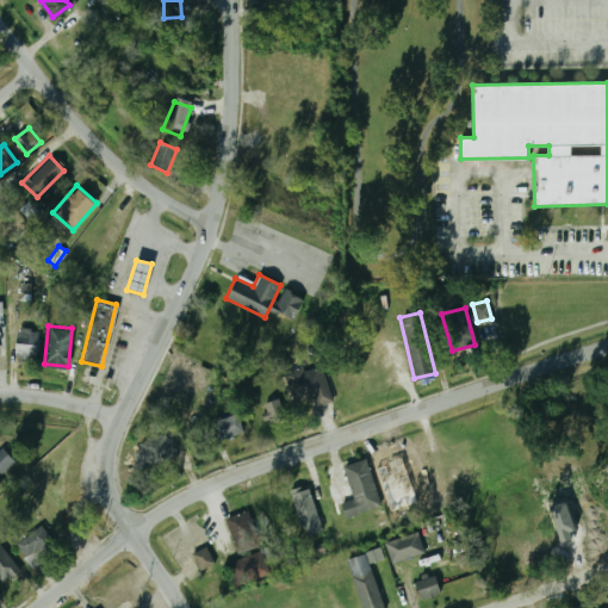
[(36,328),(16,328),(16,358),(36,358),(36,328)]
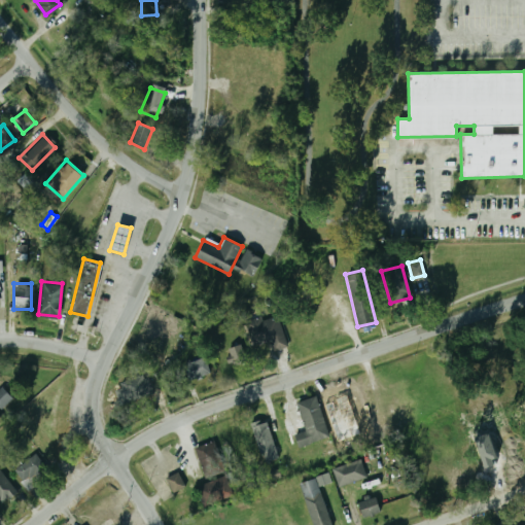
[(273,349),(286,345),(276,314),(246,323),(253,346),(270,340),(273,349)]
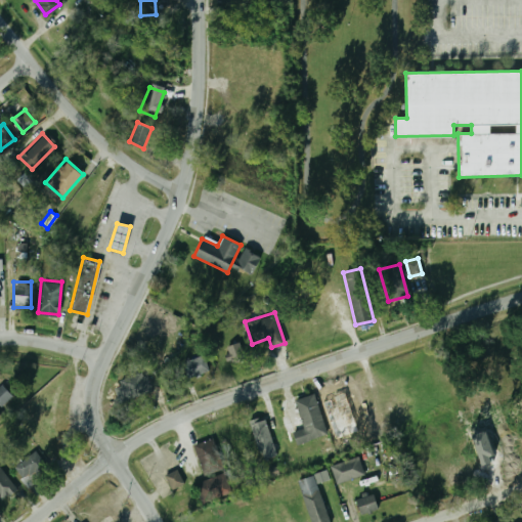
[(223,347),(230,363),(247,355),(240,340),(223,347)]
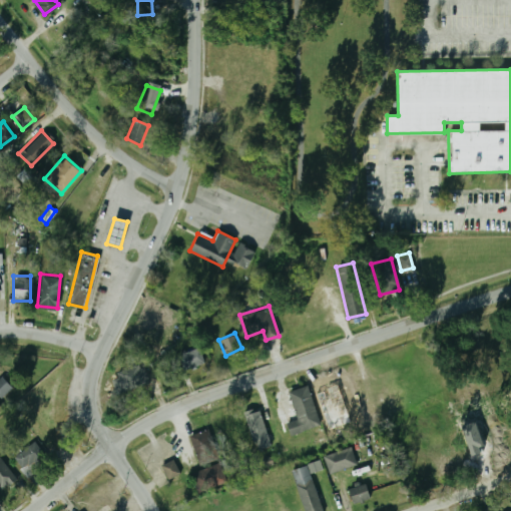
[(175,355),(182,371),(203,362),(197,346),(175,355)]
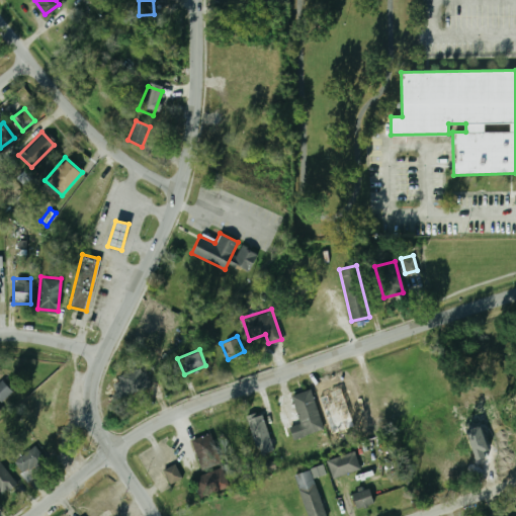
[(35,400),(63,376),(56,368),(23,397),(29,404),(20,412),(37,432),(52,419),(35,400)]
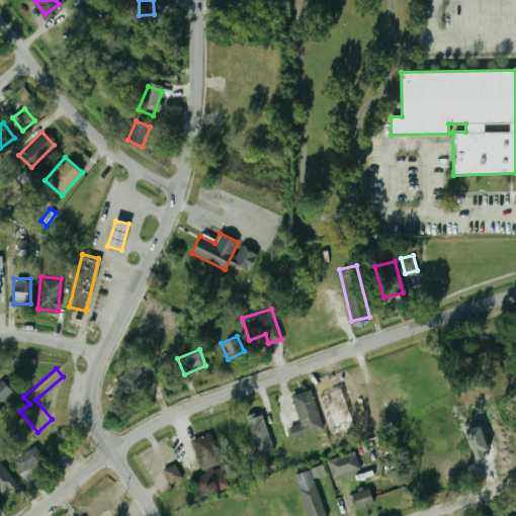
[(113,378),(119,396),(137,390),(131,372),(113,378)]
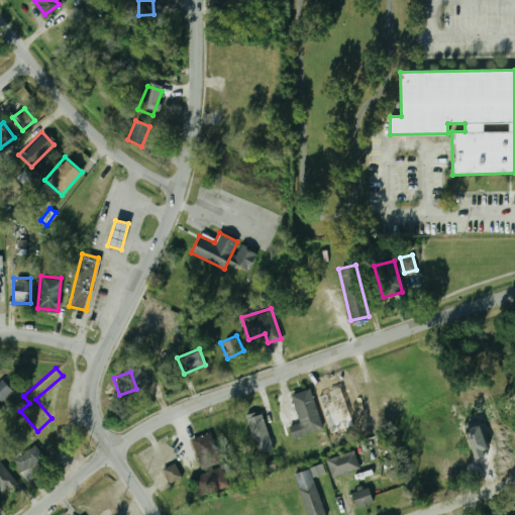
[(0,399),(11,389),(0,378),(0,399)]
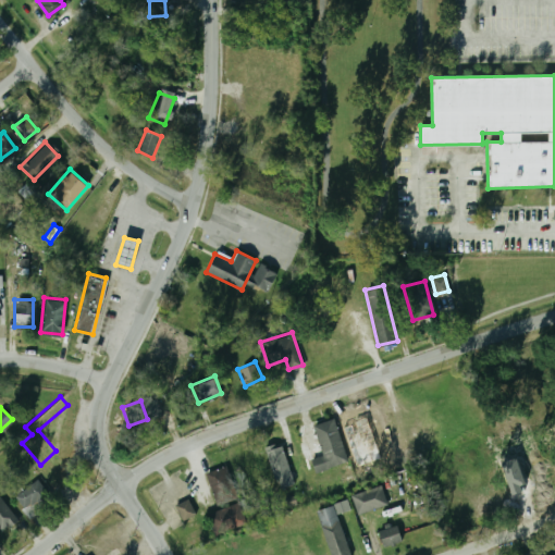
[(312,423),(321,454),(310,457),(313,471),(346,461),(333,418),(312,423)]
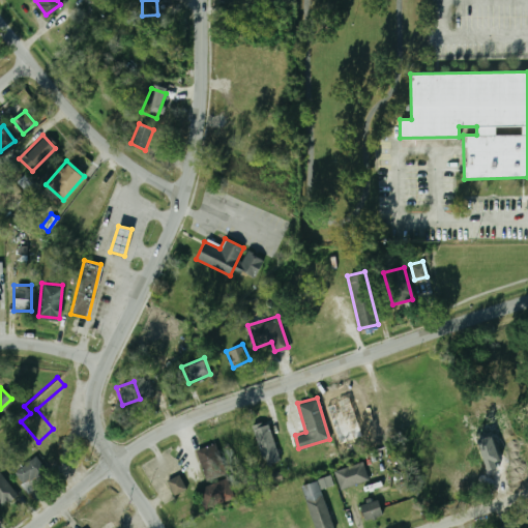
[(251,427),(264,465),(280,460),(266,420),(251,427)]
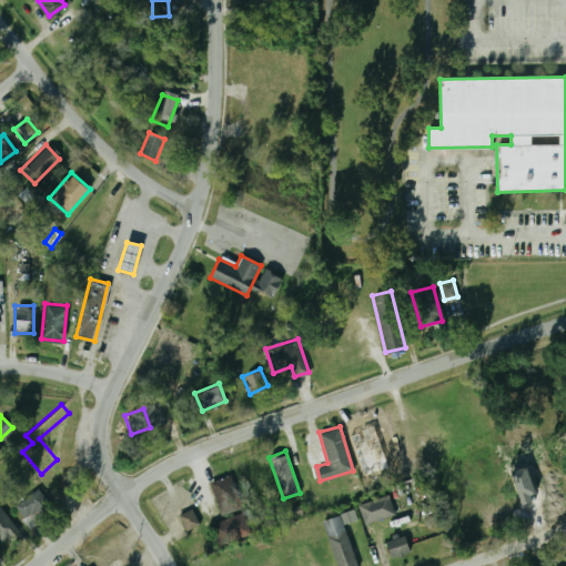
[(209,481),(219,514),(241,507),(231,474),(209,481)]
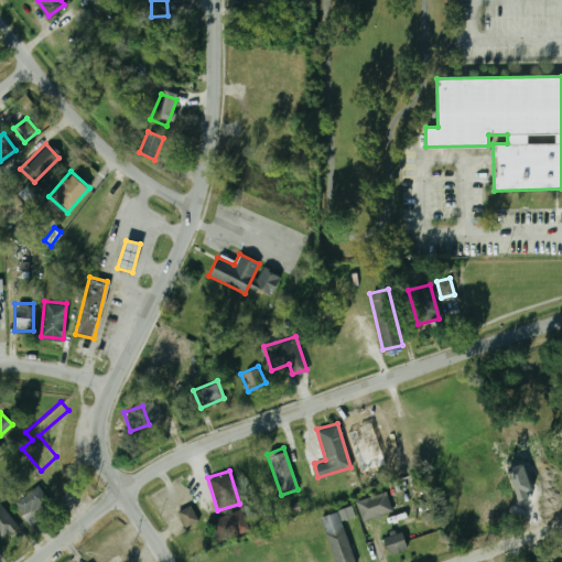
[(43,503),(32,488),(14,501),(24,516),(43,503)]
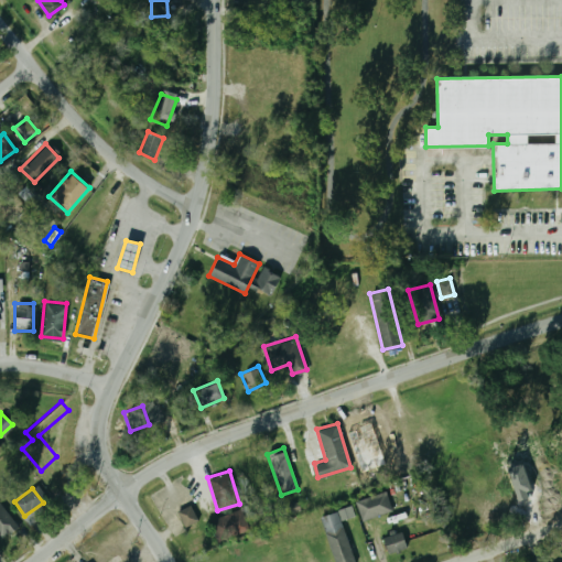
[(354,500),(361,520),(391,509),(384,489),(354,500)]
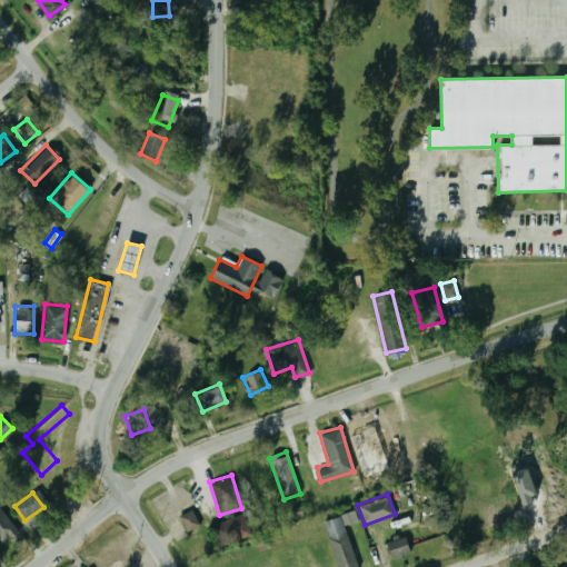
[(198,524),(191,508),(178,515),(186,530),(198,524)]
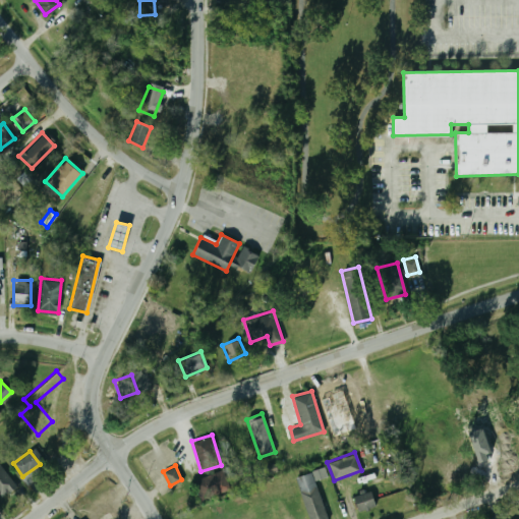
[(16,486),(0,470),(0,497),(3,500),(16,486)]
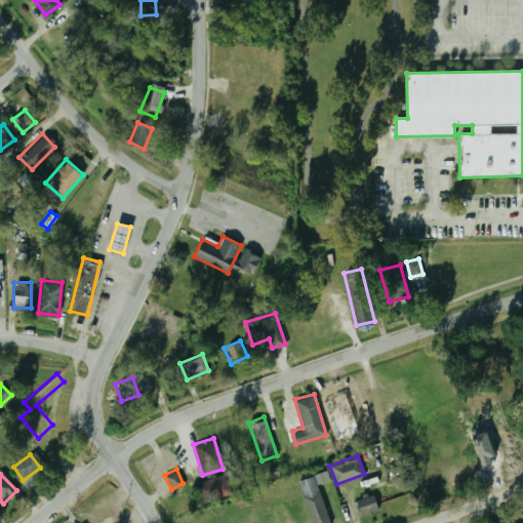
[(296,480),(311,522),(330,522),(314,474),(296,480)]
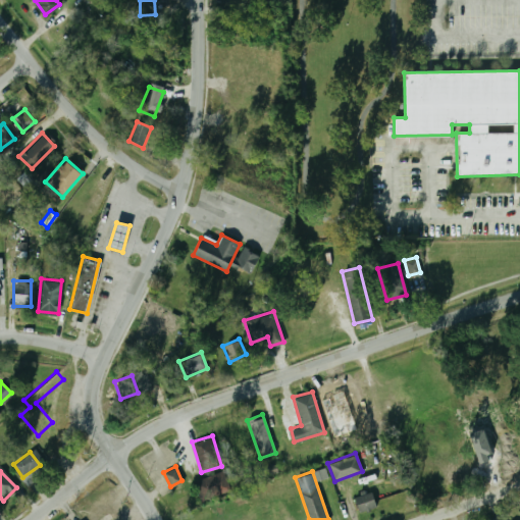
[(193,482),(200,500),(219,491),(213,474),(193,482)]
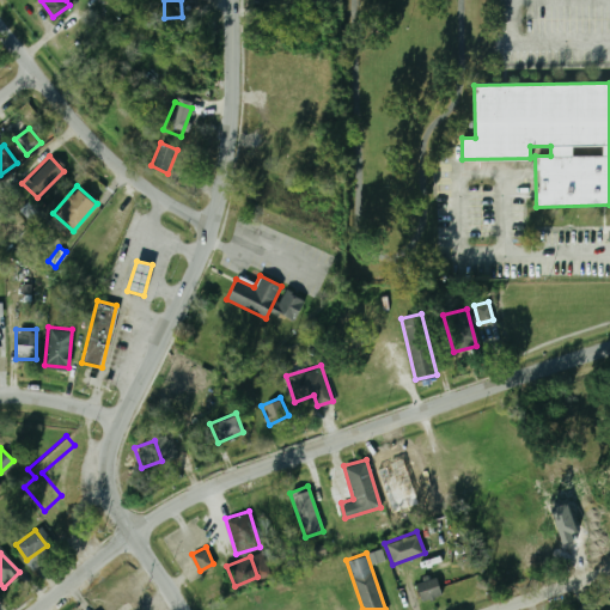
[(415,583),(422,601),(443,592),(435,575),(415,583)]
